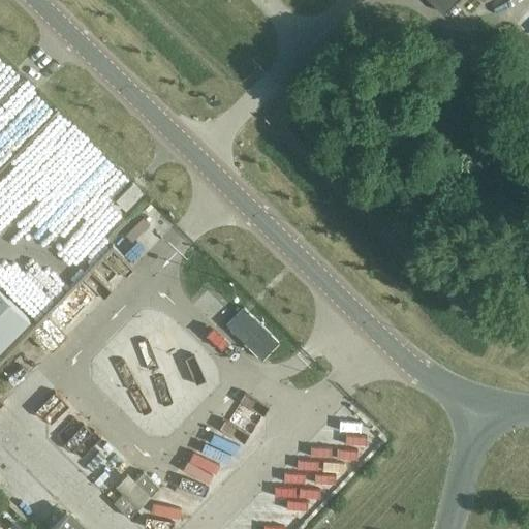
[(431,0),(444,13),(457,0),(431,0)]
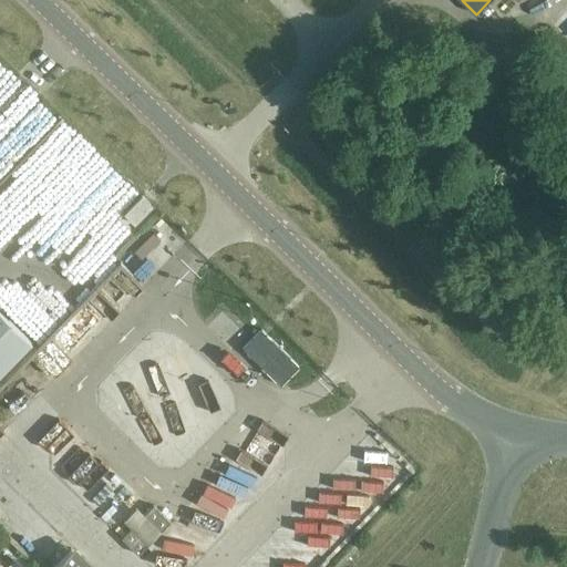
[(311,125),(317,119),(312,114),(307,121),(311,125)]
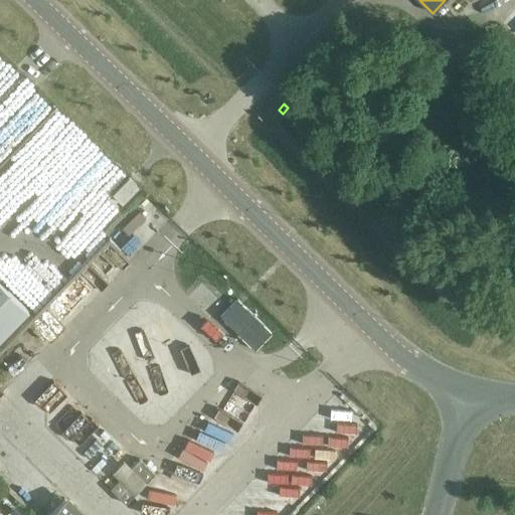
[(136,184),(129,178),(129,177),(113,194),(122,203),(139,187),(138,186),(136,184)]
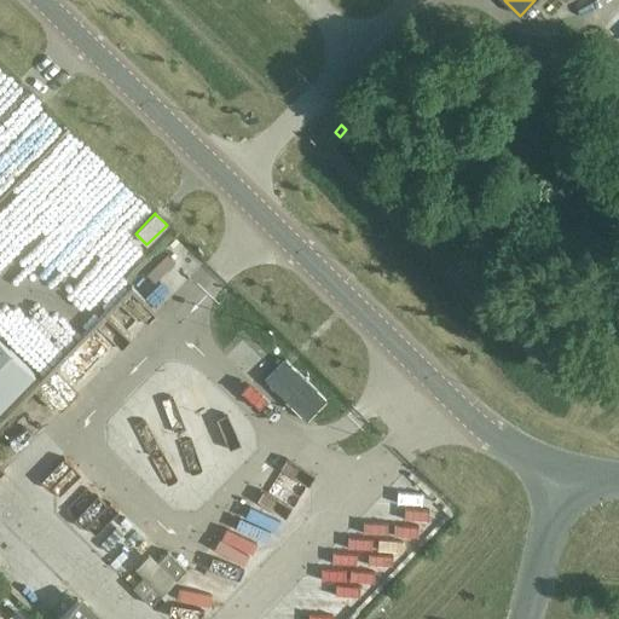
[(36,225),(16,241),(25,252),(45,236),(36,225)]
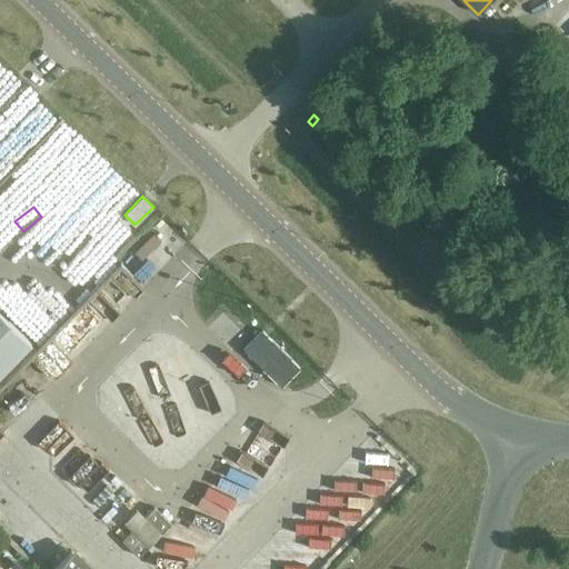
[(162,225),(128,258),(149,280),(183,247),(162,225)]
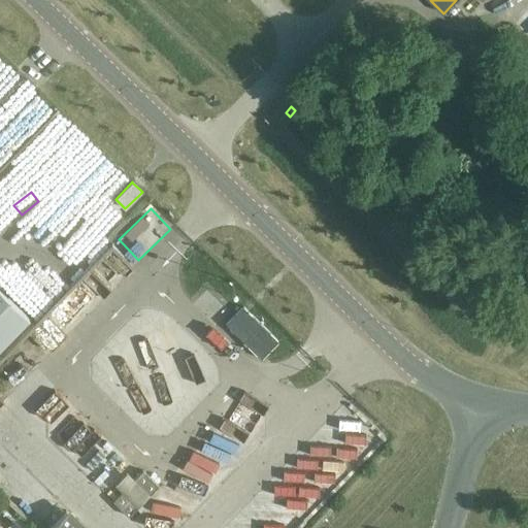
[(0,348),(29,319),(0,290),(0,348)]
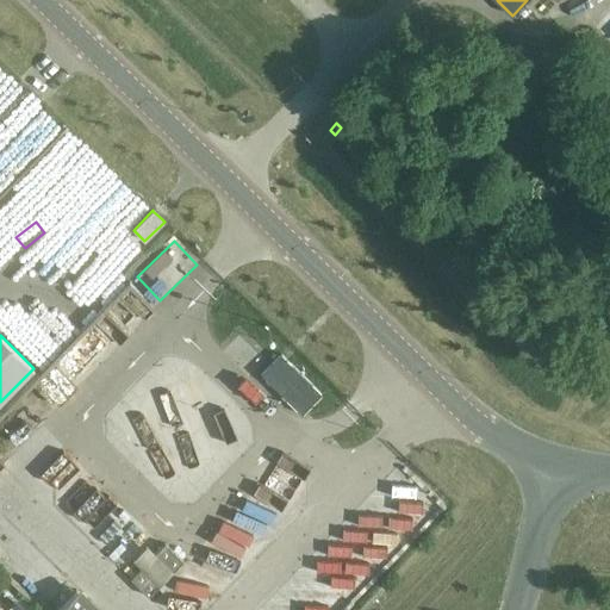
[(322,394),(280,354),(261,374),(302,415),(322,394)]
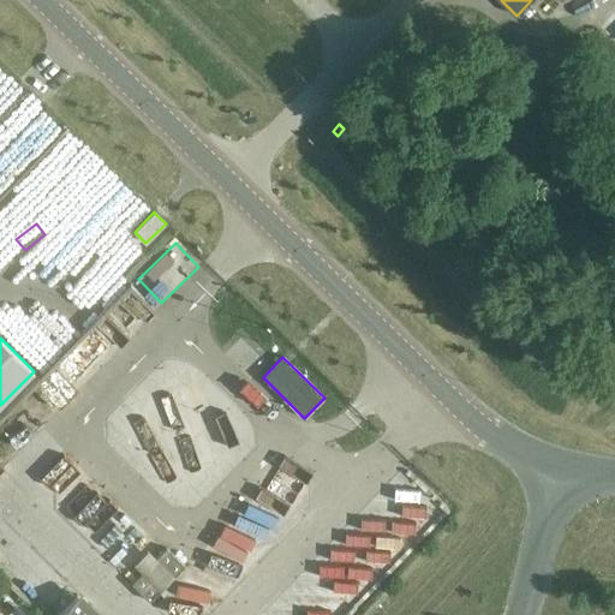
[(173,577),(184,566),(166,548),(131,584),(149,602),(160,590),(173,577)]
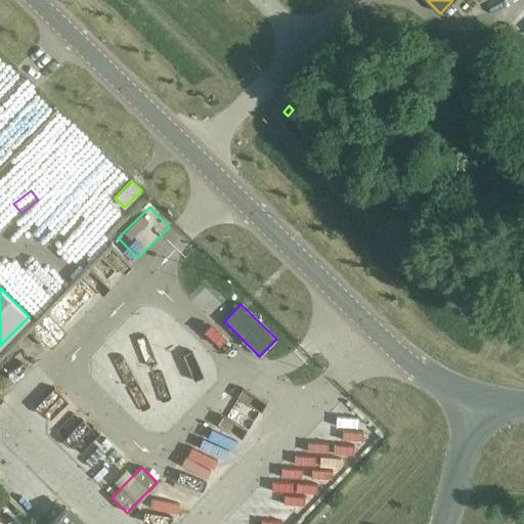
[(83,523),(66,507),(48,523),(83,523)]
